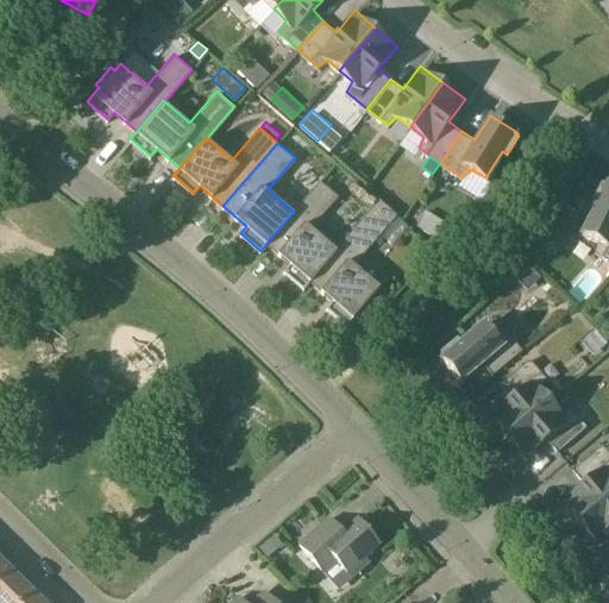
[(337,249),(336,247),(311,226),(338,194),(320,178),(293,211),(294,212),(267,243),(289,263),(283,270),(303,288),(309,280),(337,249)]
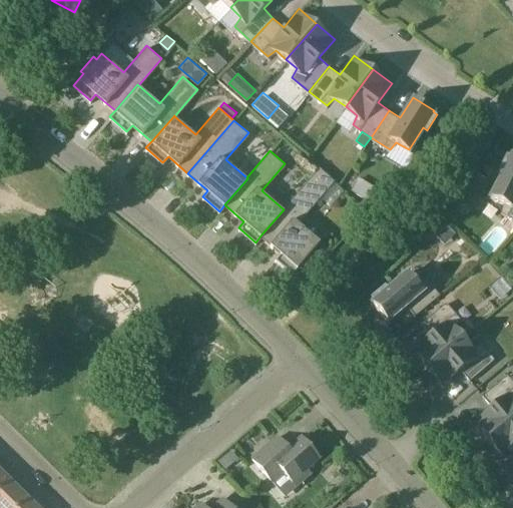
[(512,153),(511,153),(510,155),(506,152),(498,169),(502,171),(490,195),(503,201),(501,211),(512,217),(512,153)]
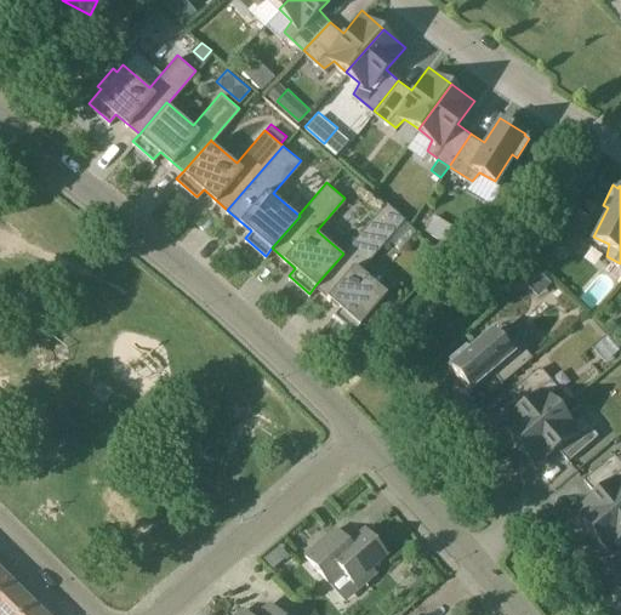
[(342,252),(343,254),(315,285),(339,306),(332,313),(353,331),(365,317),(369,319),(385,301),(381,299),(387,291),(360,268),(405,217),(386,200),(342,252)]
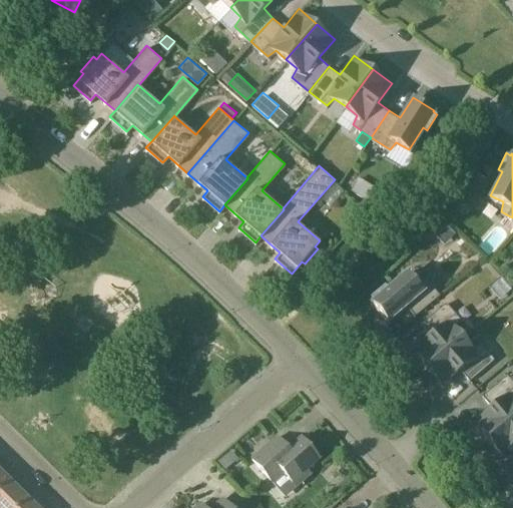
[(479,188),(484,190),(490,177),(478,171),(465,196),(473,200),(479,188)]
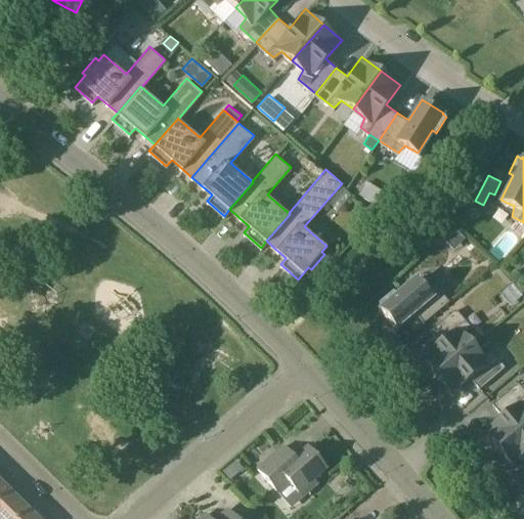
[(389,192),(378,185),(369,199),(381,206),(389,192)]
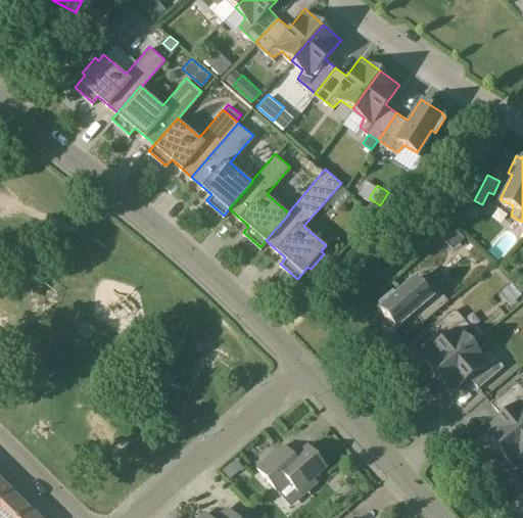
[(448,299),(434,282),(425,287),(416,276),(395,293),(392,289),(378,301),(381,305),(379,307),(395,325),(414,310),(423,321),(448,299)]
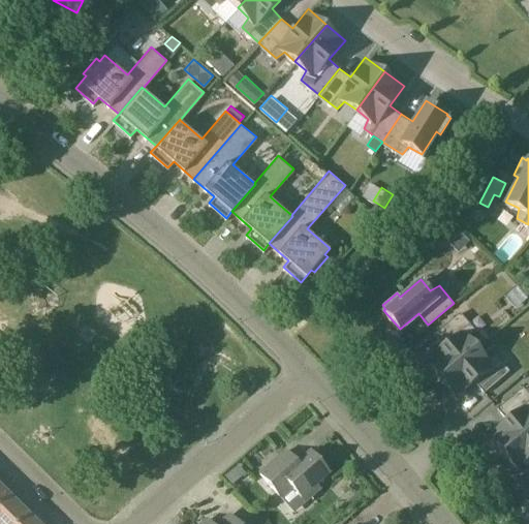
[(440,377),(477,346),(468,335),(474,328),(460,310),(434,332),(443,343),(425,359),(440,377)]
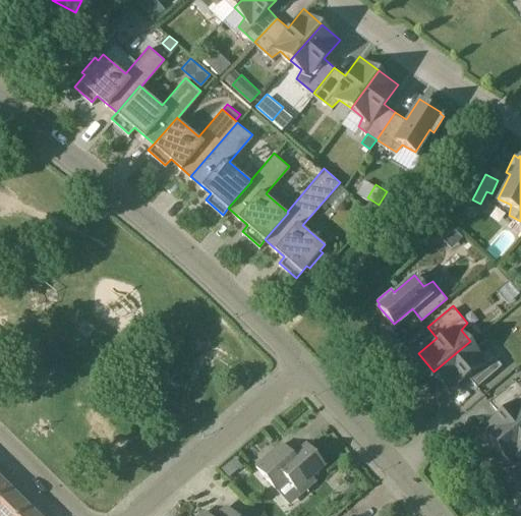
[(502,363),(488,347),(479,351),(470,341),(433,371),(449,390),(468,375),(476,385),(502,363)]
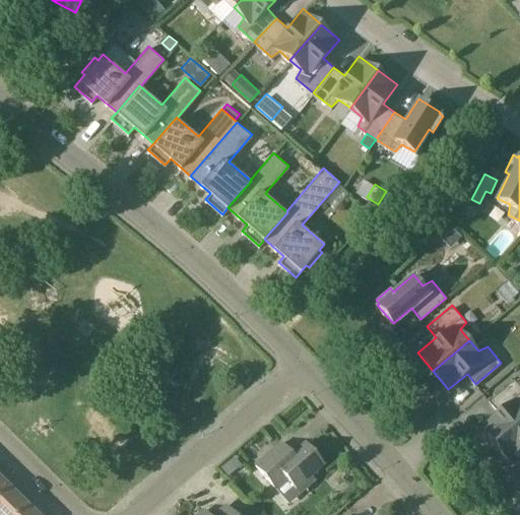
[(519,385),(514,378),(489,399),(498,410),(479,426),(495,444),(519,422),(519,385)]
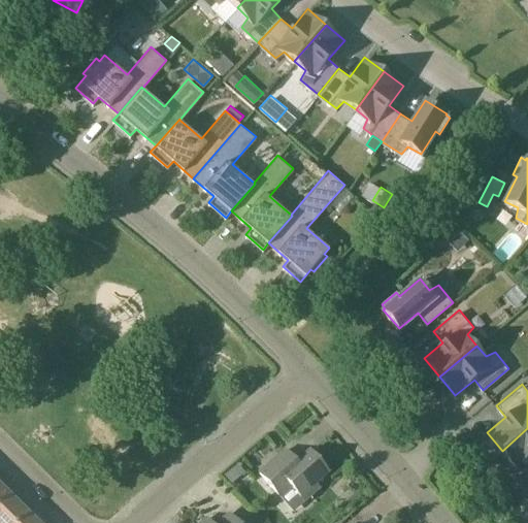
[(527,428),(502,451),(518,469),(527,460),(527,428)]
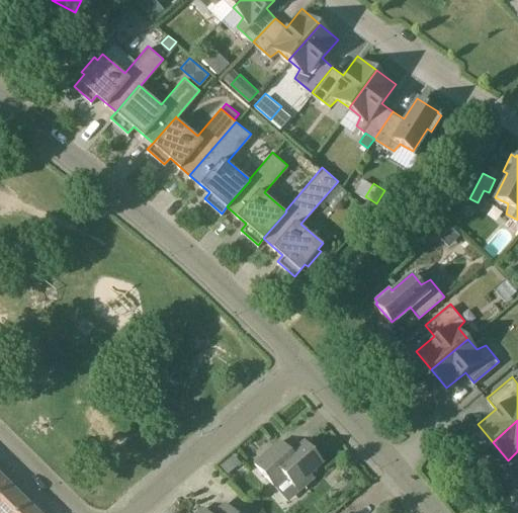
[(323,460),(304,439),(286,454),(276,442),(281,439),(280,438),(255,460),(274,484),(286,475),(295,485),(299,489),(314,476),(310,472),(323,460)]
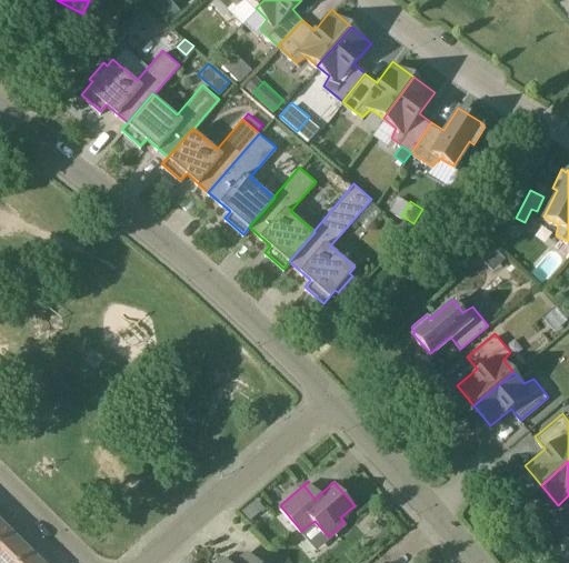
[(255,498),(242,508),(249,518),(262,506),(255,498)]
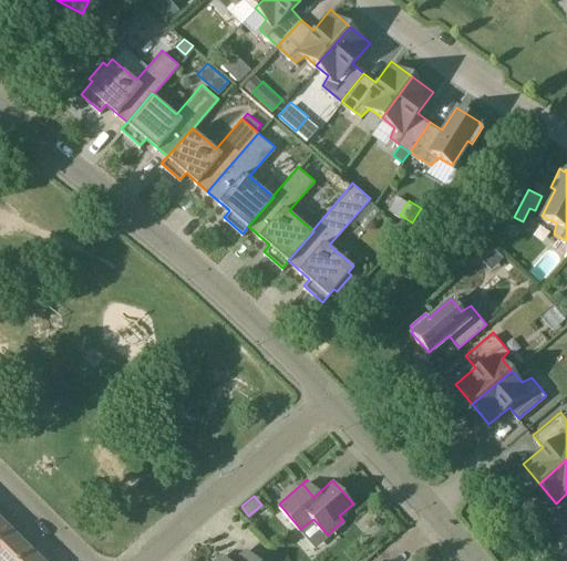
[(0,536),(10,527),(0,517),(0,536)]
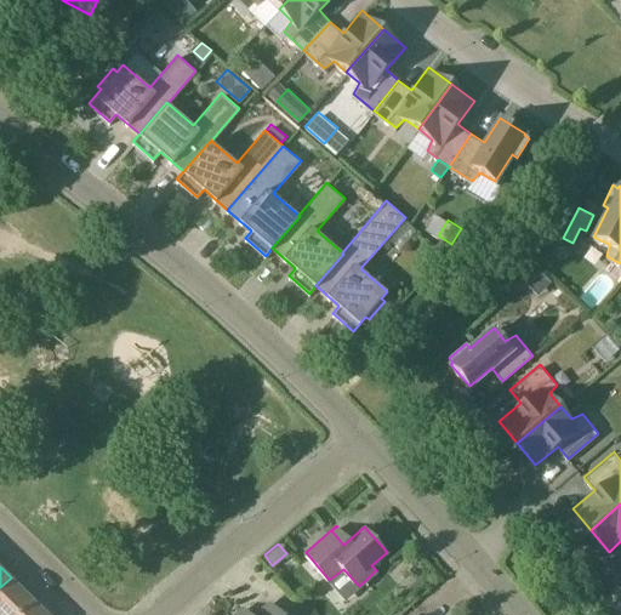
[(11,578),(0,587),(0,614),(18,614),(33,601),(11,578)]
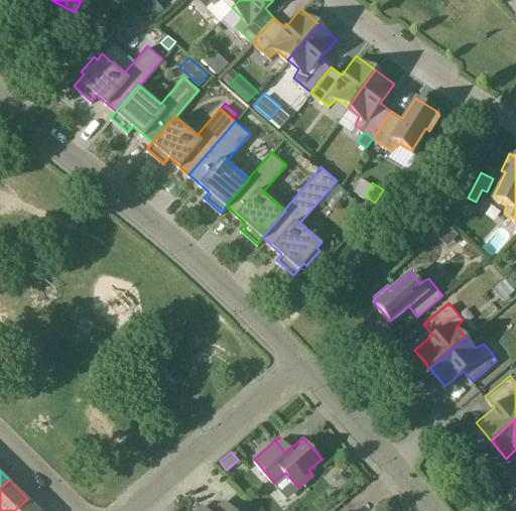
[(236,510),(225,498),(210,510),(203,510),(199,506),(192,510),(236,510)]
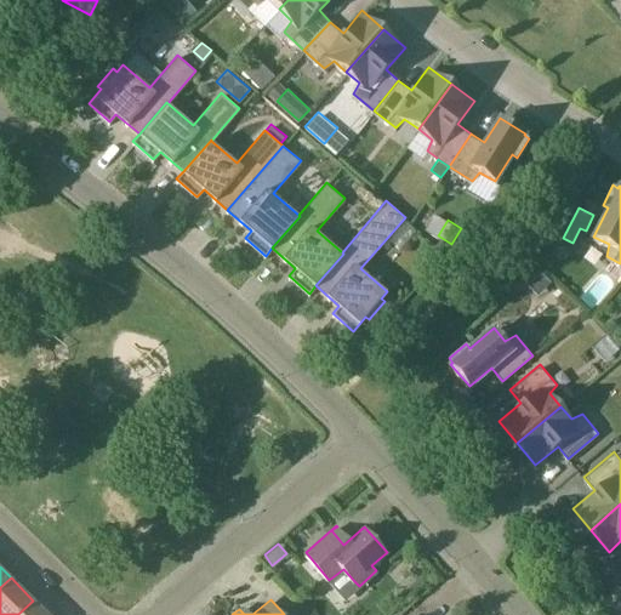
[(47,614),(33,601),(18,614),(47,614)]
